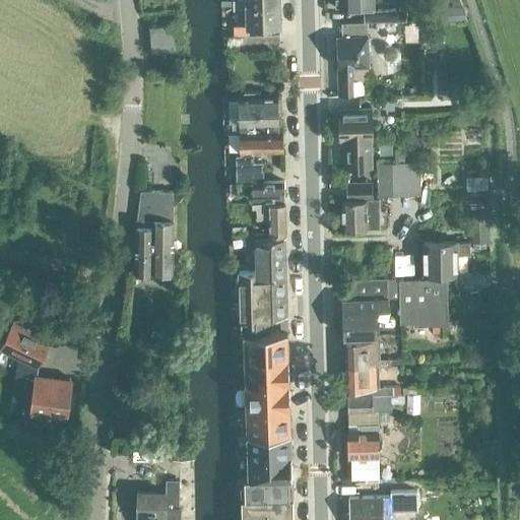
[(337,0),(337,8),(360,8),(360,10),(365,10),(375,10),(375,7),(375,0),(337,0)]
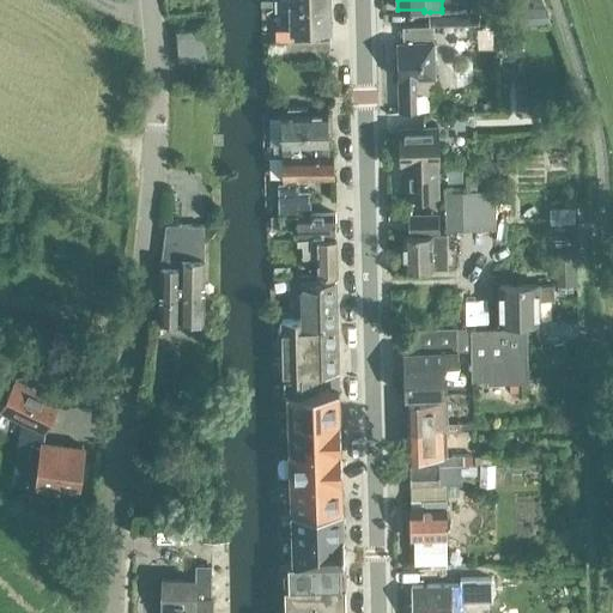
[(331,30),(331,4),(277,5),(277,11),(292,11),(292,28),(277,28),(277,40),(293,40),(293,31),(331,30)]
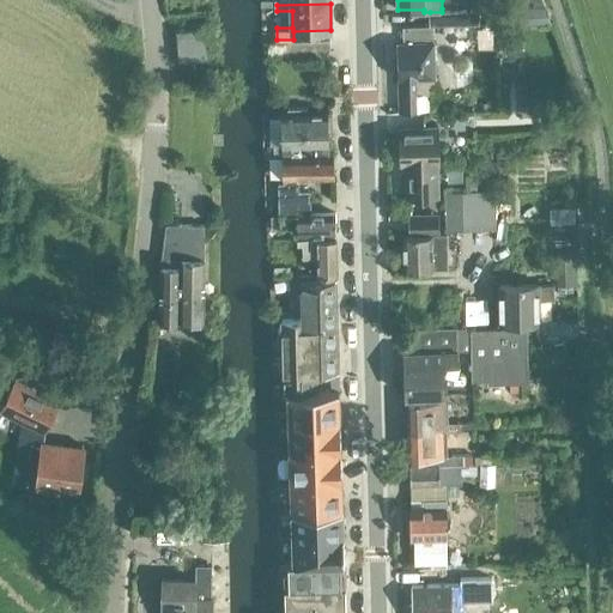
[(519,10),(519,25),(552,24),(546,8),(519,10)]
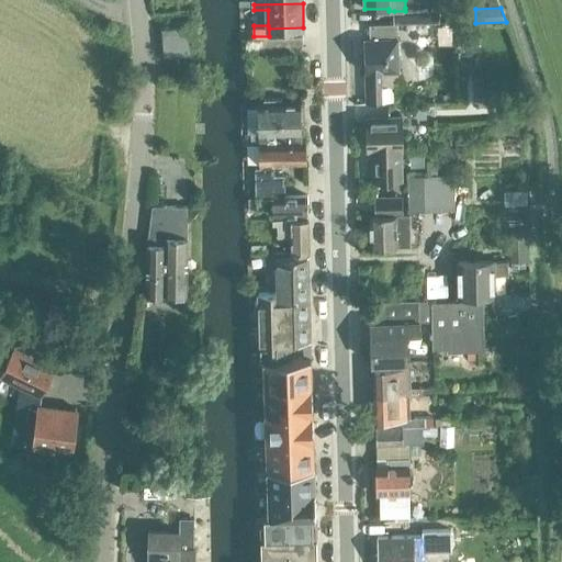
[(405,11),(394,11),(394,23),(440,21),(440,10),(405,11)]
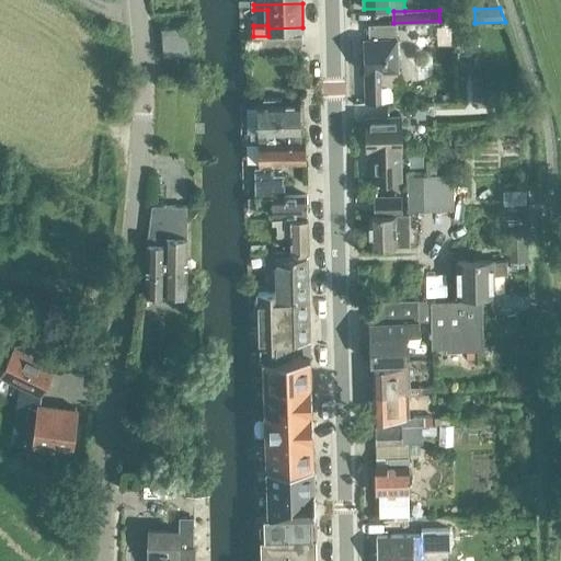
[(167,50),(190,49),(187,24),(164,25),(167,50)]
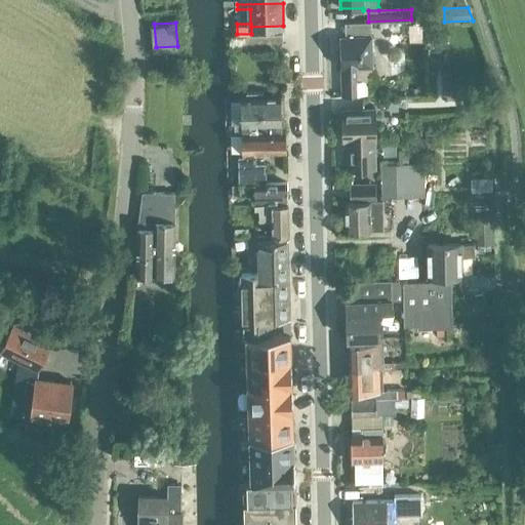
[(427,42),(444,41),(443,23),(426,24),(427,42)]
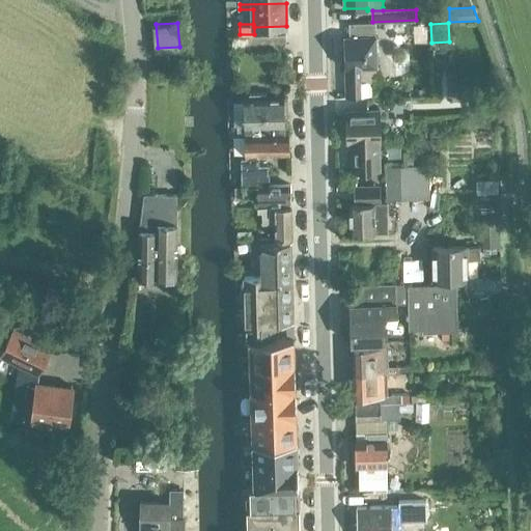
[(251,50),(286,49),(286,34),(251,35),(251,50)]
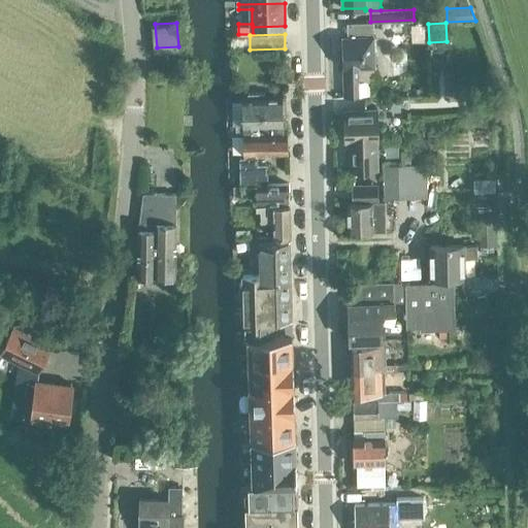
[(362,36),(342,37),(343,67),(343,68),(344,89),(344,96),(367,95),(367,91),(367,80),(373,80),(372,75),(372,63),(371,36),(368,36),(365,36),(362,36)]
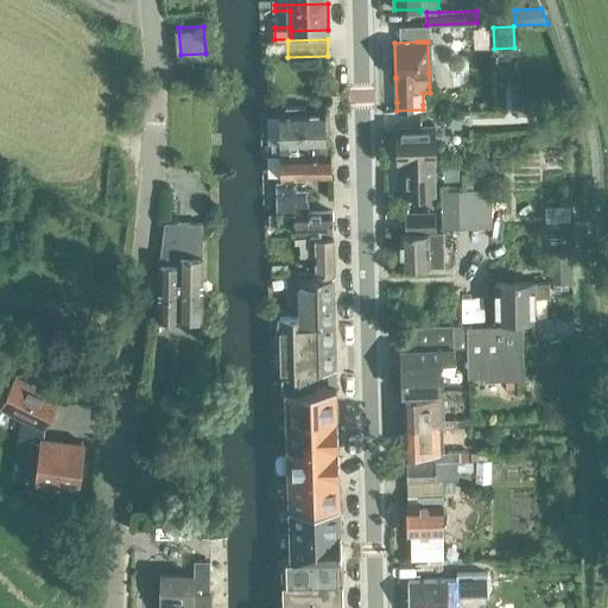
[(274,144),(271,144),(272,154),(282,154),(293,154),(328,153),(328,151),(328,150),(327,130),(330,126),(330,116),(327,114),(327,111),(305,112),(305,107),(287,108),(287,112),(279,112),(280,143),(274,144)]
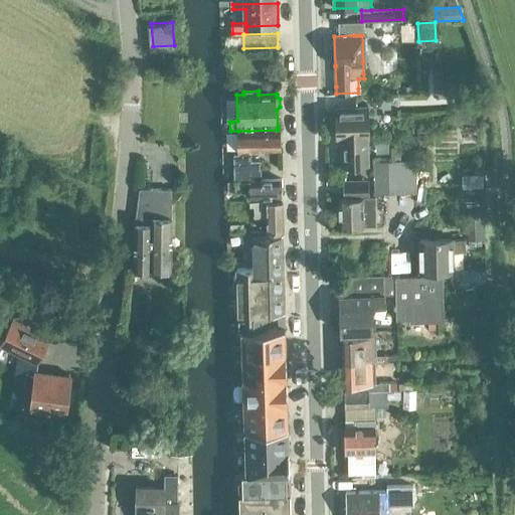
[(368,107),(336,108),(336,114),(337,139),(341,139),(342,158),(342,165),(368,165),(367,138),(369,138),(368,107)]
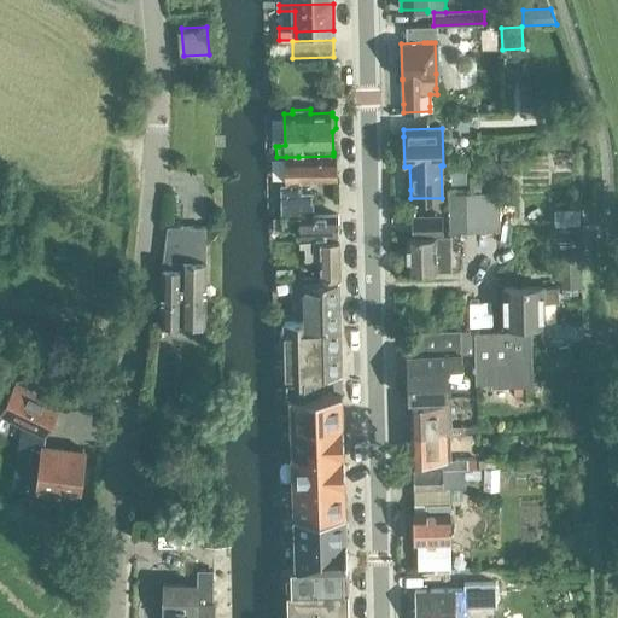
[(287,184),(281,184),(281,216),(314,215),(314,192),(313,192),(303,192),(302,186),(302,180),(309,179),(322,179),(337,179),(336,156),(333,156),(298,157),(286,157),(286,180),(287,184)]
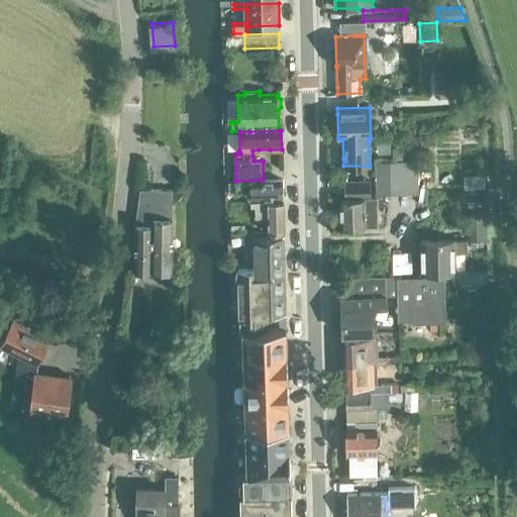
[(419,140),(429,140),(429,131),(418,131),(419,140)]
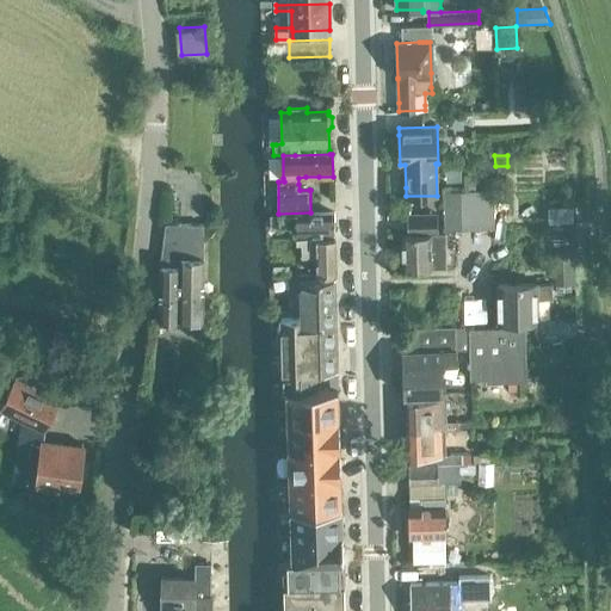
[(443,224),(493,223),(492,185),(442,187),(443,224)]
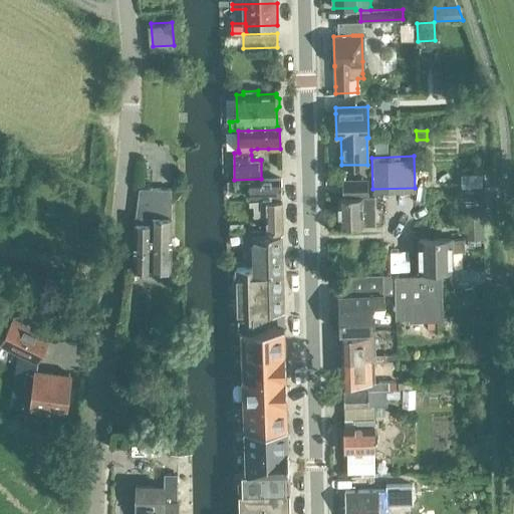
[(462,188),(481,187),(481,174),(461,175),(462,188)]
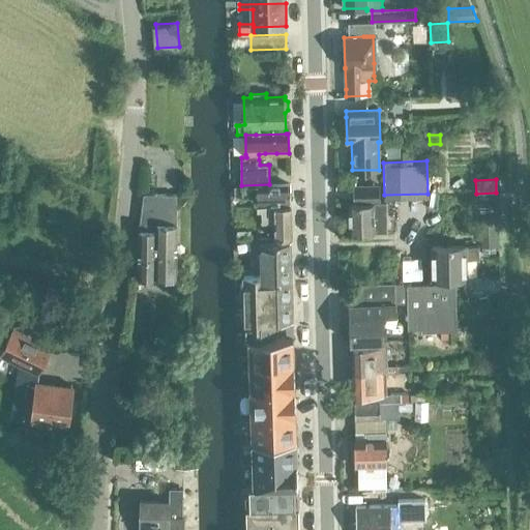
[(353,197),(378,196),(377,181),(353,181),(353,197)]
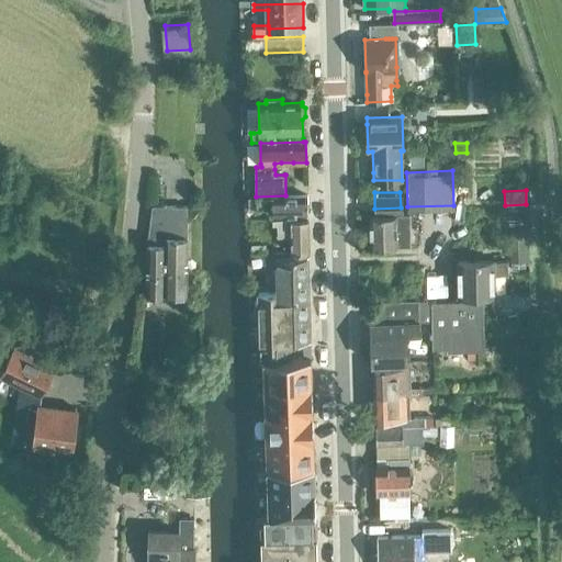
[(251,197),(249,197),(249,202),(249,206),(251,206),(258,206),(273,206),(274,214),(274,218),(308,217),(308,213),(308,195),(306,195),(285,195),(256,197),(251,197)]
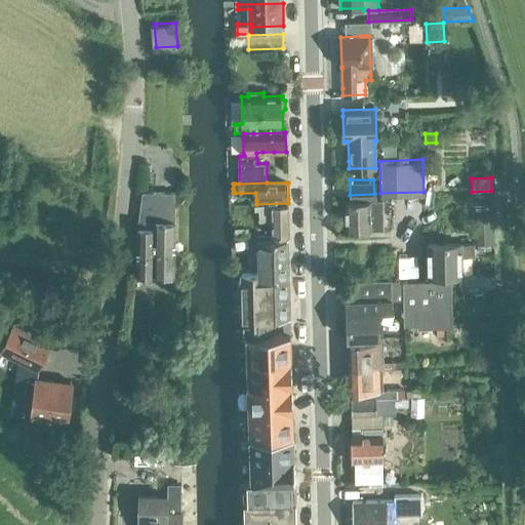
[(175,274),(176,192),(143,192),(139,227),(138,274),(175,274)]
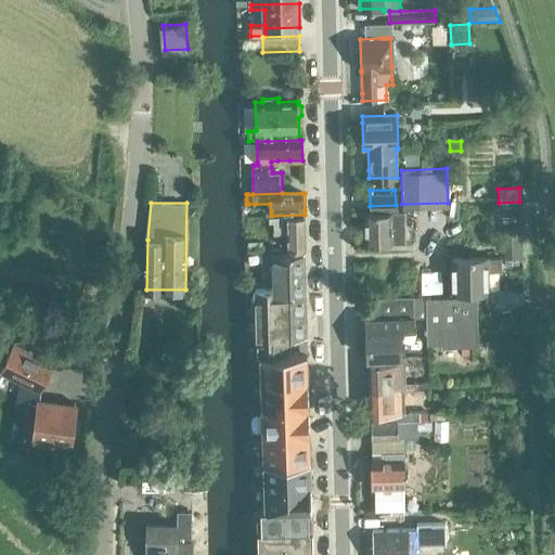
[(403,243),(403,210),(364,210),(364,243),(403,243)]
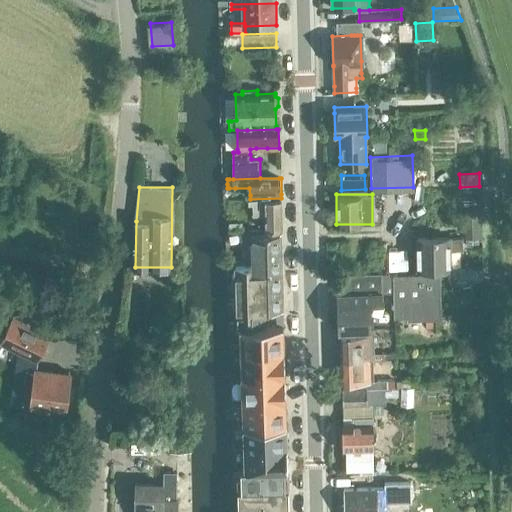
[(249,201),(229,201),(229,209),(249,209),(249,203),(252,203),(253,214),(265,214),(265,229),(283,229),(282,198),(281,198),(250,199),(249,199),(249,201)]
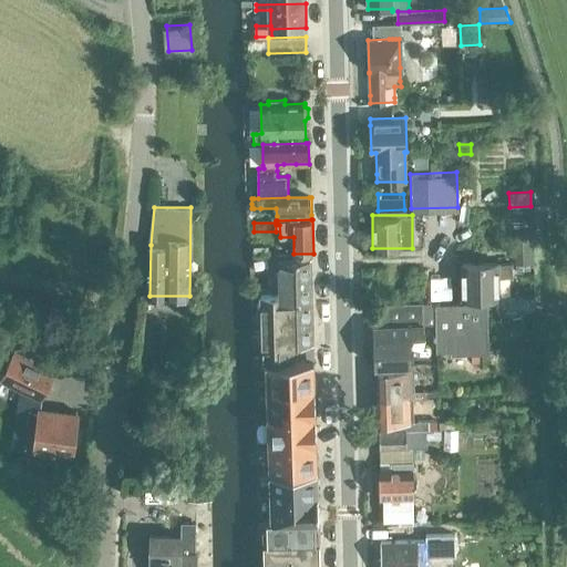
[(515,250),(531,250),(529,237),(514,237),(515,250)]
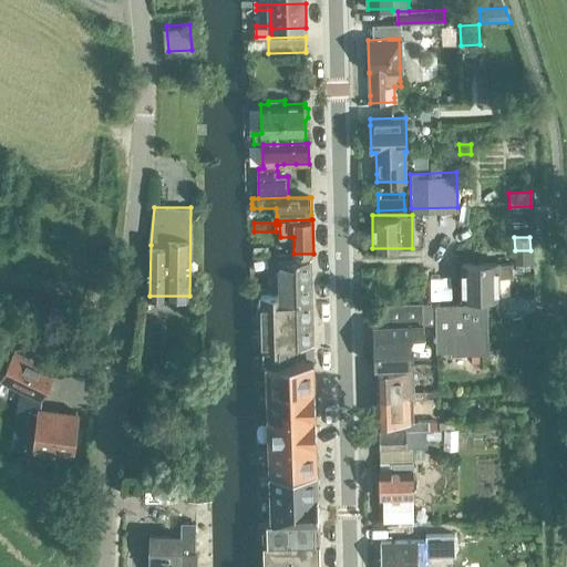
[(515,264),(531,264),(531,250),(515,250),(515,264)]
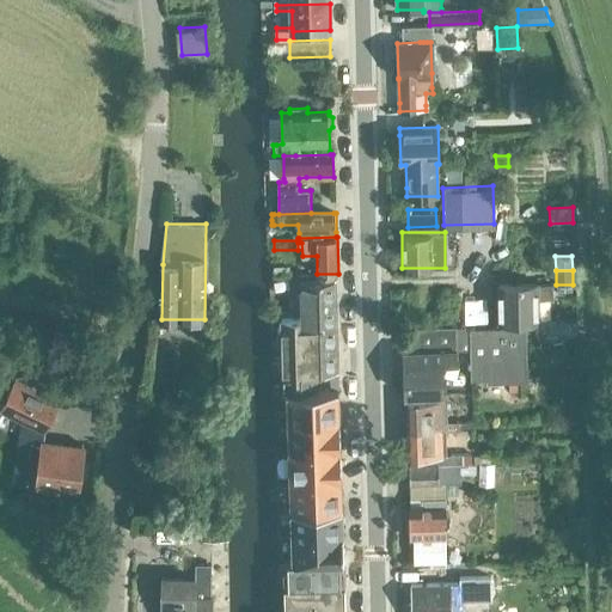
[(337,325),(337,279),(303,280),(303,295),(298,295),(299,306),(303,306),(303,318),(282,318),(282,330),(304,330),(304,326),(337,325)]
